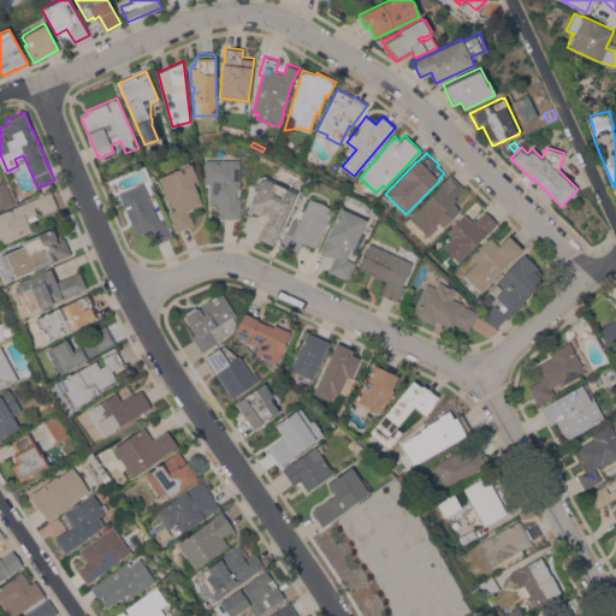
[(240,159),(240,189),(236,189),(236,197),(241,197),(241,218),(220,218),(220,202),(209,202),(209,183),(205,183),(205,159),(240,159)]
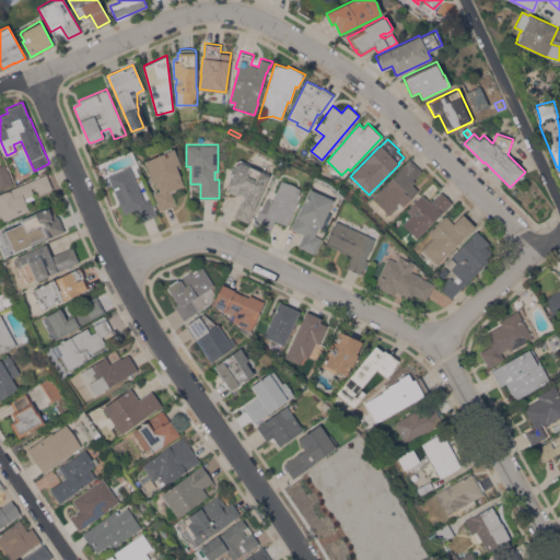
[(140,149),(147,146),(150,153),(143,155),(140,149)]
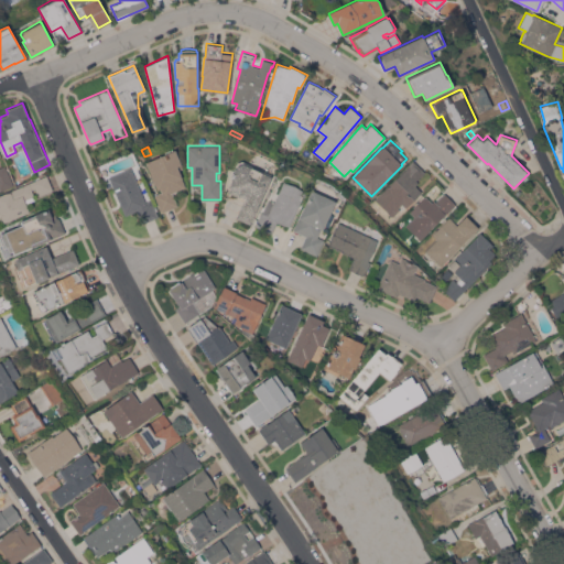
[(165,153),(164,152),(172,149),(173,150),(174,149),(181,164),(176,166),(185,186),(172,192),(177,205),(161,213),(153,195),(162,192),(160,187),(158,188),(145,162),(165,153)]
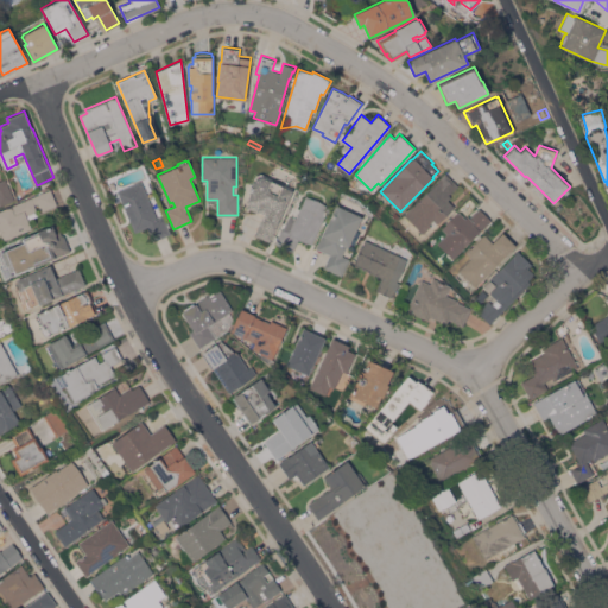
[(292,188),(291,190),(292,190),(278,219),(280,220),(270,241),(254,234),(264,215),(246,207),(248,202),(246,202),(248,197),(249,194),(248,192),(249,190),(248,189),(252,181),(253,181),(255,173),(260,172),(292,188)]
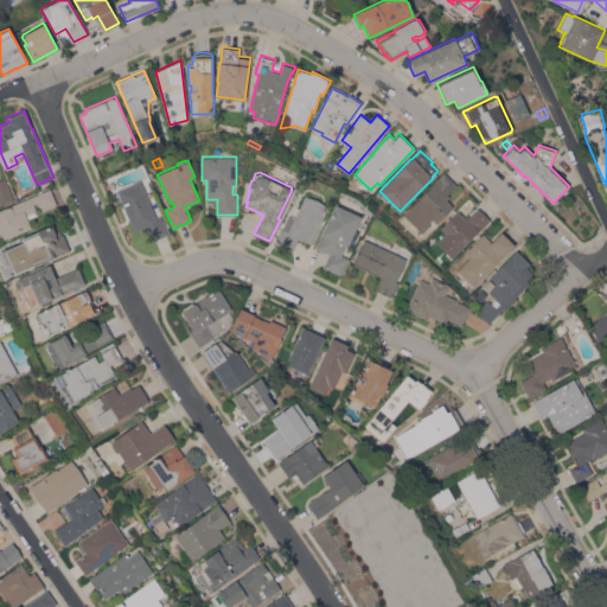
[(417,200),(419,200),(445,172),(458,185),(449,193),(448,192),(447,193),(451,196),(447,199),(454,205),(436,223),(433,218),(429,222),(429,225),(423,232),(419,230),(403,215),(417,200)]
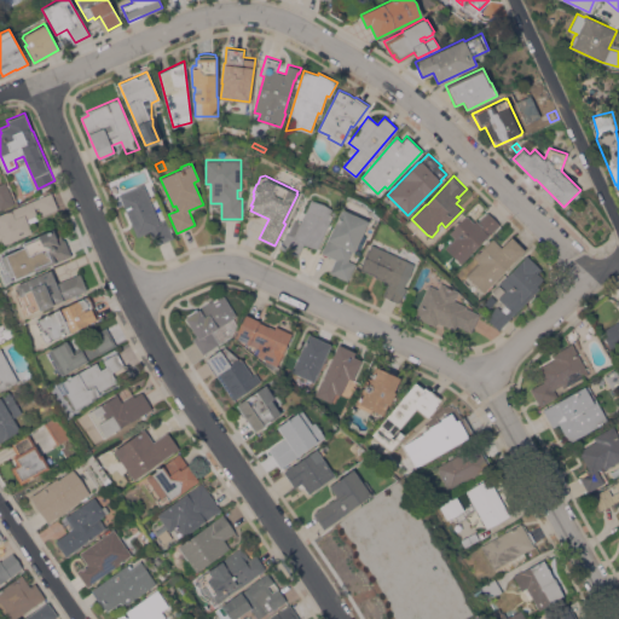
[(0,183),(5,181),(15,203),(0,209),(0,183)]
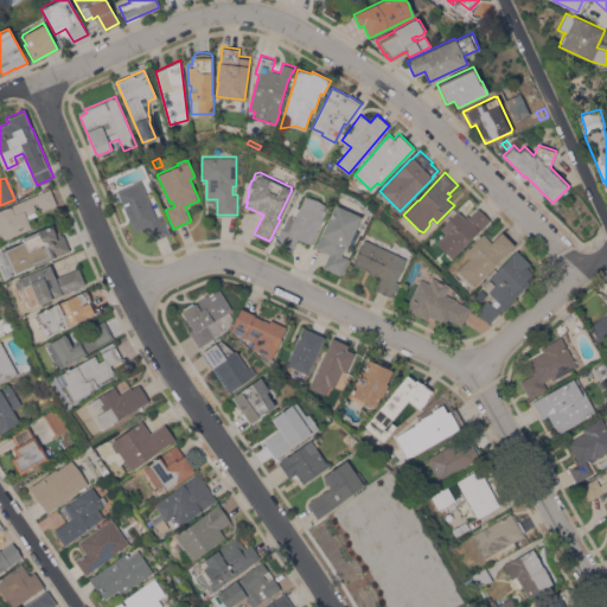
[(157,216),(163,213),(171,232),(152,241),(146,227),(134,231),(116,190),(134,183),(141,179),(157,216)]
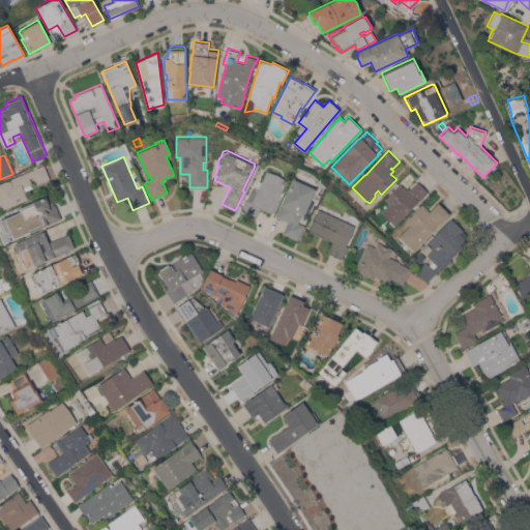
[(0,182),(43,165),(50,178),(37,183),(34,176),(30,178),(32,182),(29,183),(31,188),(25,190),(28,199),(4,208),(1,209),(0,206),(0,182)]
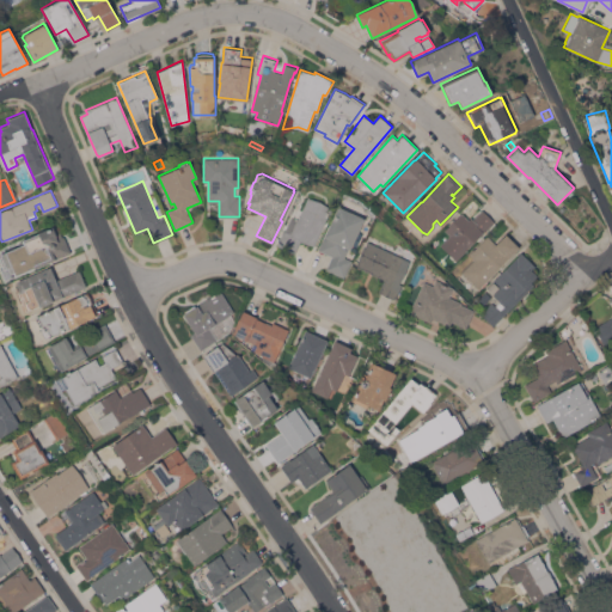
[(314,245),(300,239),(294,252),(277,244),(283,230),(285,231),(292,215),(298,218),(307,196),(331,207),(314,245)]
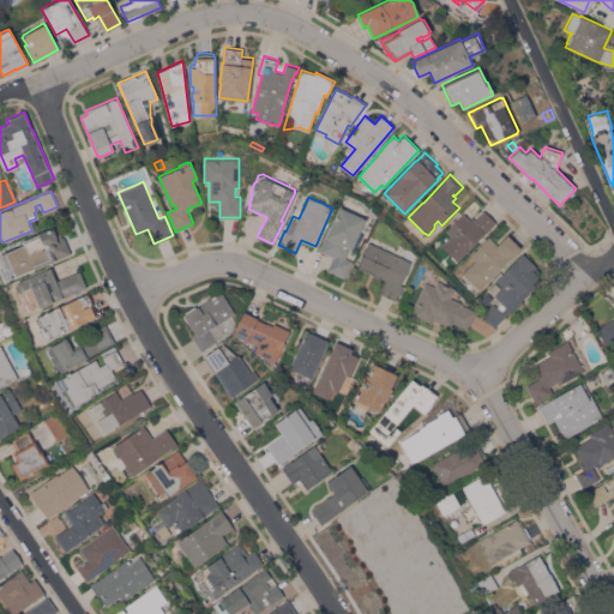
[(318,250),(338,206),(342,208),(365,218),(351,248),(349,248),(345,257),(353,260),(344,278),(326,270),(332,257),(321,251),(318,250)]
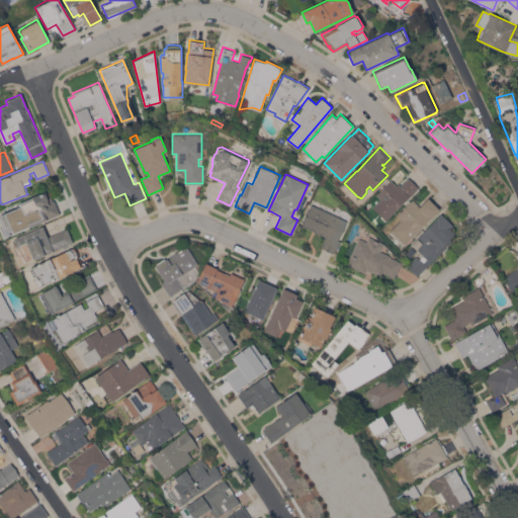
[(386,220),(372,206),(380,198),(376,194),(391,179),(397,185),(399,183),(401,185),(408,177),(419,187),(410,196),(409,195),(386,220)]
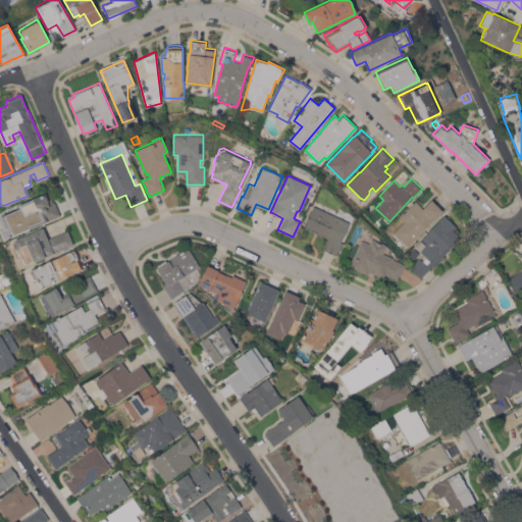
[(12,235),(9,226),(5,228),(0,216),(3,214),(20,207),(19,204),(32,199),(32,198),(45,193),(47,198),(51,197),(53,202),(55,201),(60,215),(12,235)]
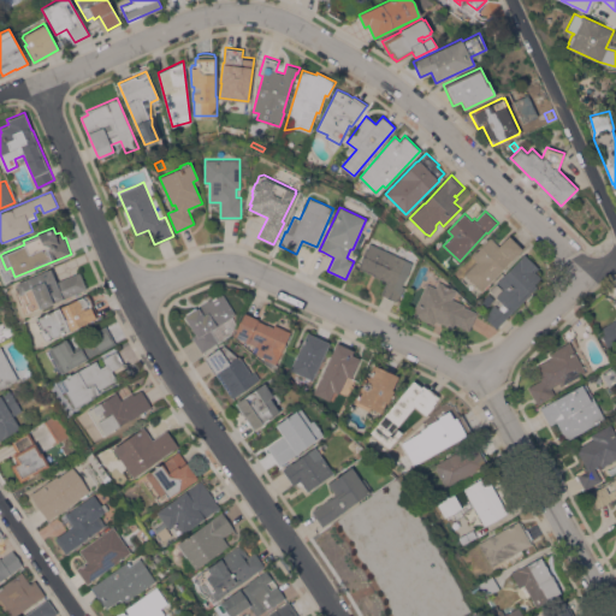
[(481,290),(466,273),(478,260),(473,255),(491,237),(499,244),(509,235),(522,248),(481,290)]
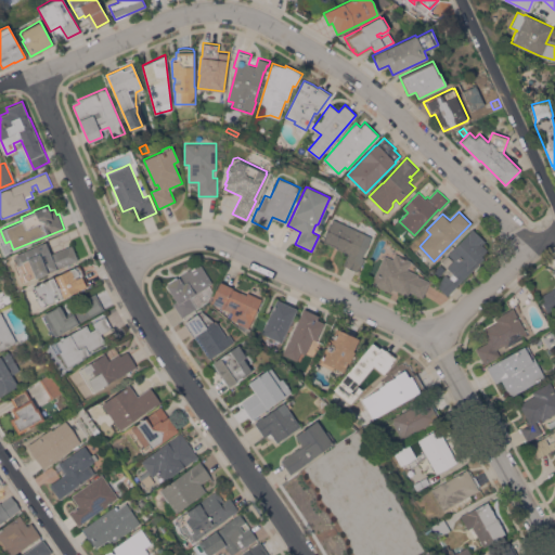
[(372,236),(362,257),(364,258),(359,271),(344,263),(348,253),(323,241),(333,218),(372,236)]
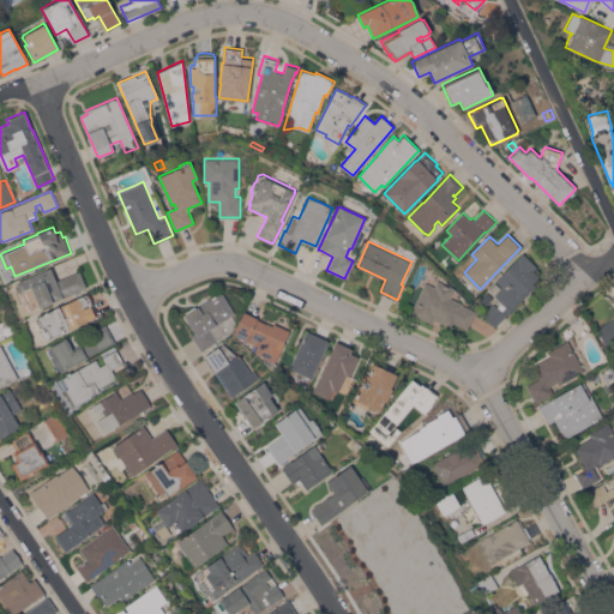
[(523,252),(537,266),(535,268),(533,270),(539,276),(533,282),(535,284),(495,326),(482,313),(493,302),(497,306),(501,301),(494,295),(503,287),(495,281),(523,252)]
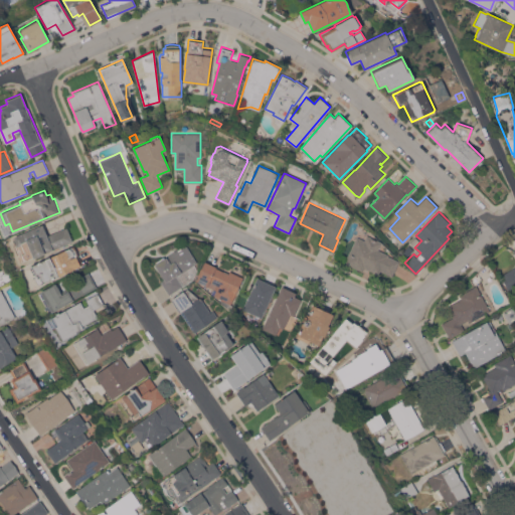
[(42,224),(47,235),(66,227),(72,240),(50,250),(49,248),(24,260),(21,254),(22,253),(18,245),(16,246),(13,237),(42,224)]
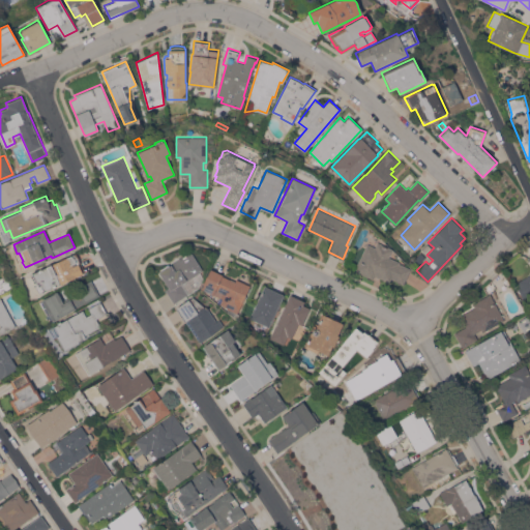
[(366,242),(375,246),(377,241),(382,243),(382,244),(387,246),(388,246),(392,248),(389,256),(400,261),(399,263),(411,268),(403,284),(391,278),(389,282),(375,274),(373,278),(354,270),(366,242)]
